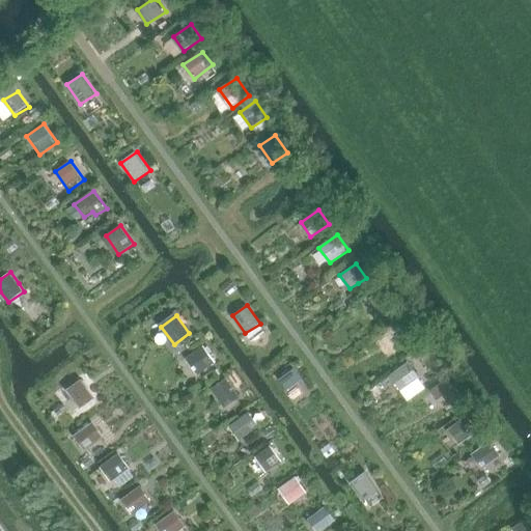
[(400,326),(386,336),(396,348),(410,338),(400,326)]
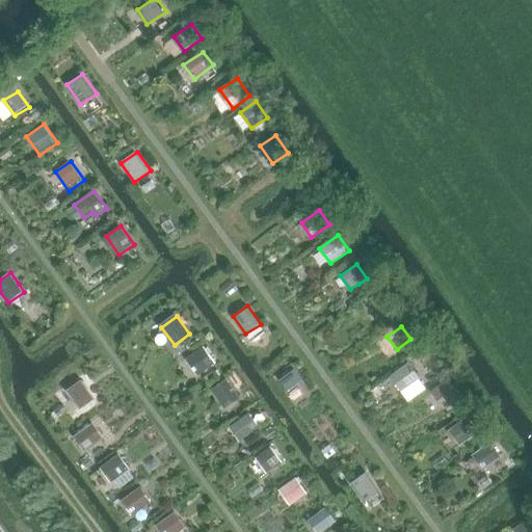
[(197,375),(215,363),(204,346),(185,358),(197,375)]
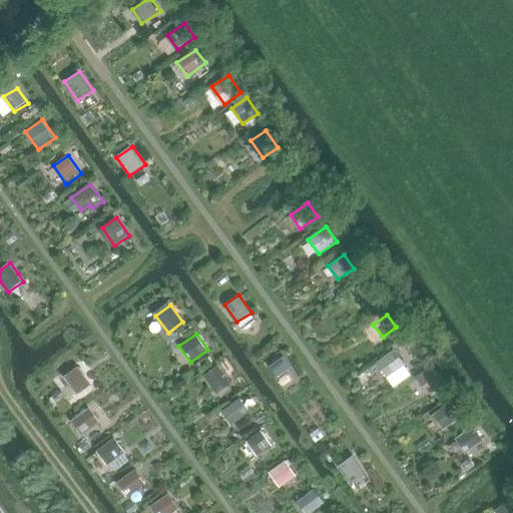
[(388,377),(406,365),(395,350),(377,363),(388,377)]
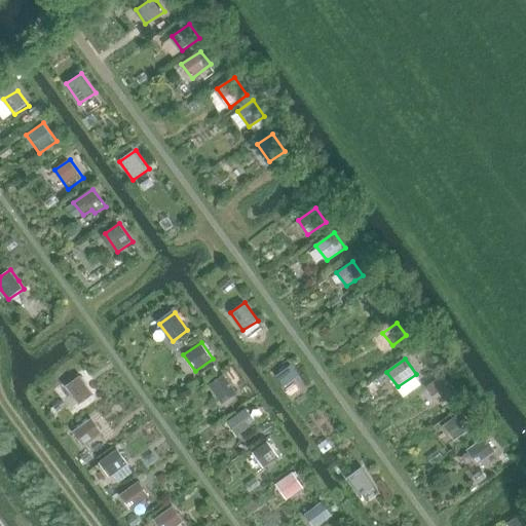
[(298,378),(289,366),(275,375),(285,388),(298,378)]
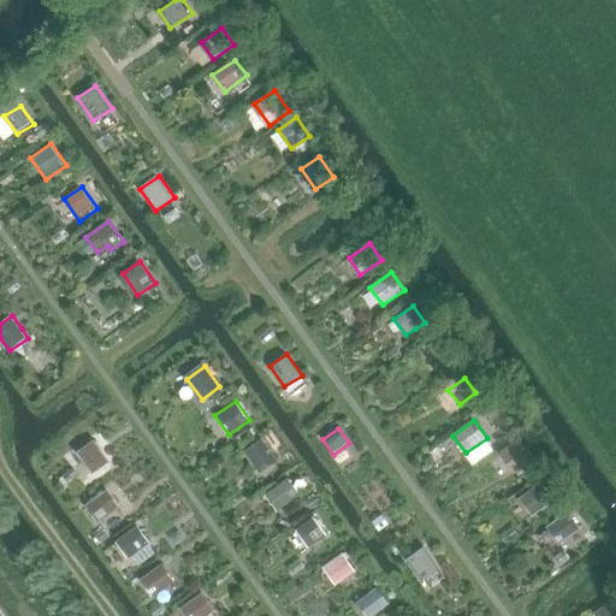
[(92,473),(117,456),(101,437),(77,454),(92,473)]
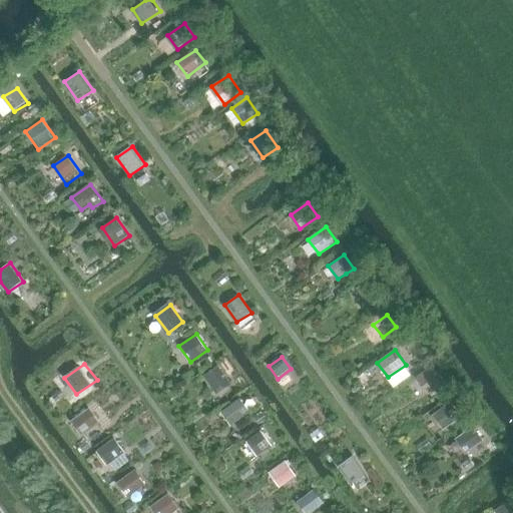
[(204,376),(216,394),(232,383),(218,365),(204,376)]
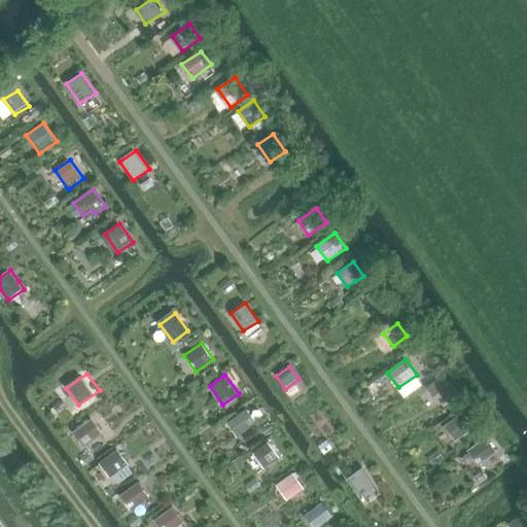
[(440,406),(454,395),(442,378),(427,387),(440,406)]
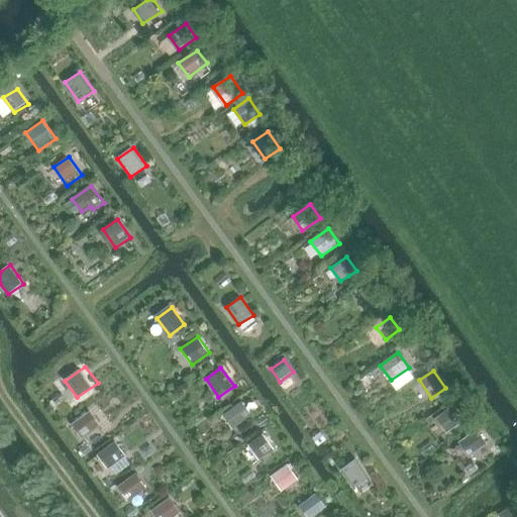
[(228,411),(239,426),(254,416),(243,401),(228,411)]
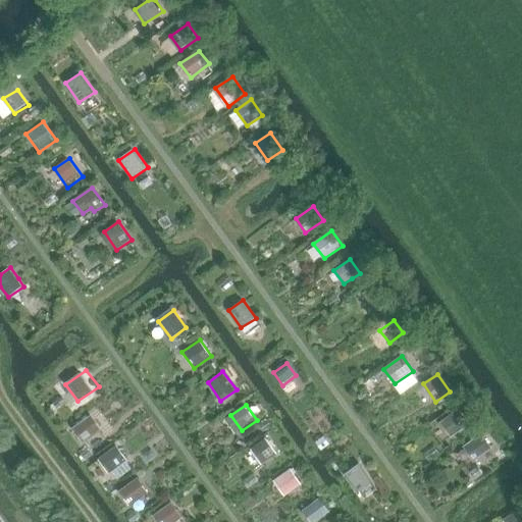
[(96,433),(114,420),(104,408),(87,420),(96,433)]
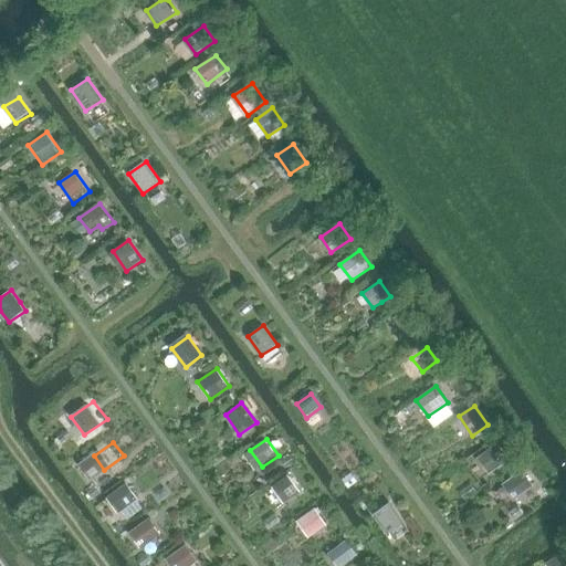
[(490,473),(510,460),(498,443),(478,458),(490,473)]
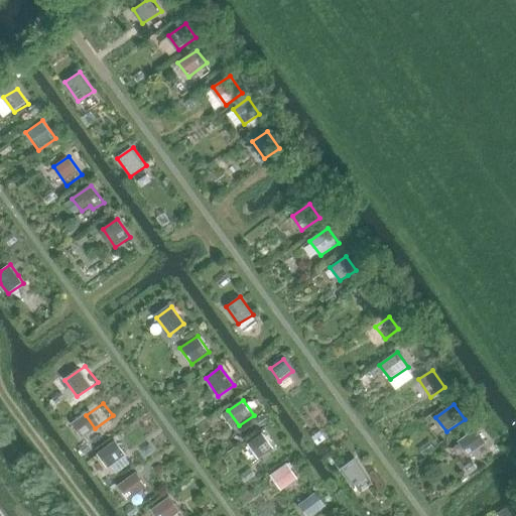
[(464,441),(473,455),(488,443),(478,430),(464,441)]
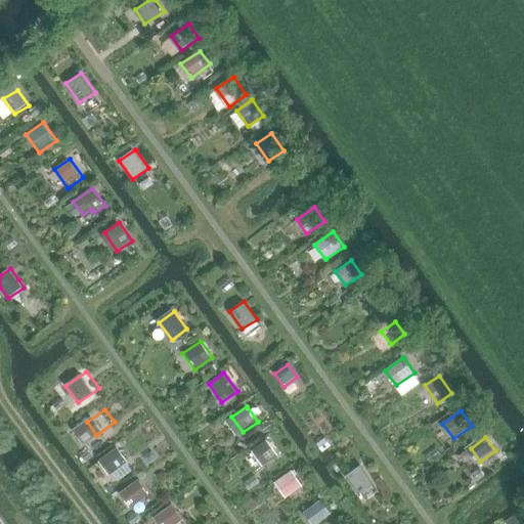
[(264,466),(278,455),(267,440),(252,450),(264,466)]
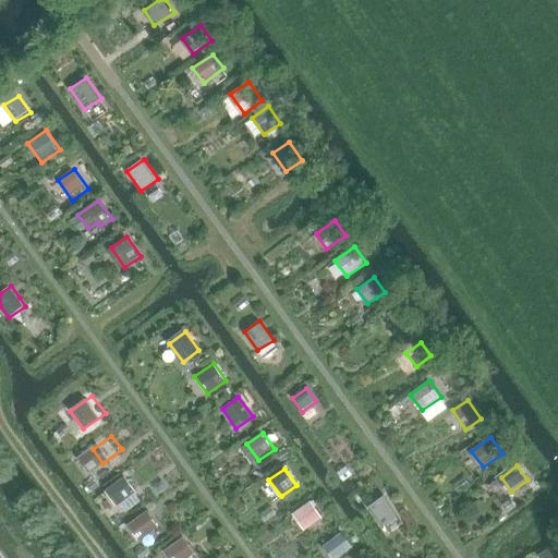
[(118,507),(137,492),(125,475),(106,489),(118,507)]
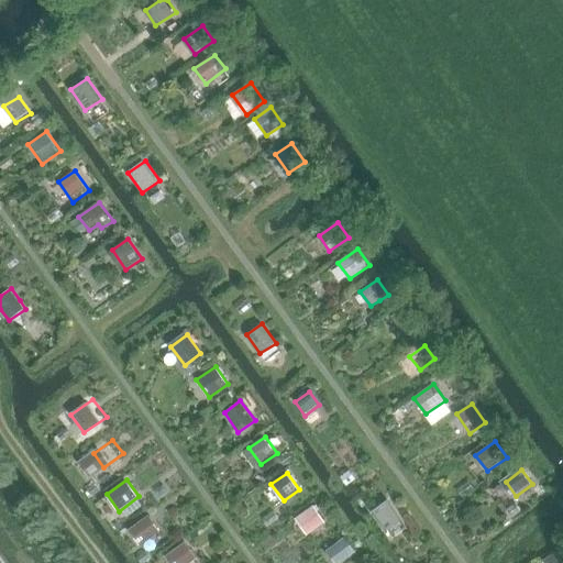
[(404,519),(389,499),(372,510),(386,531),(404,519)]
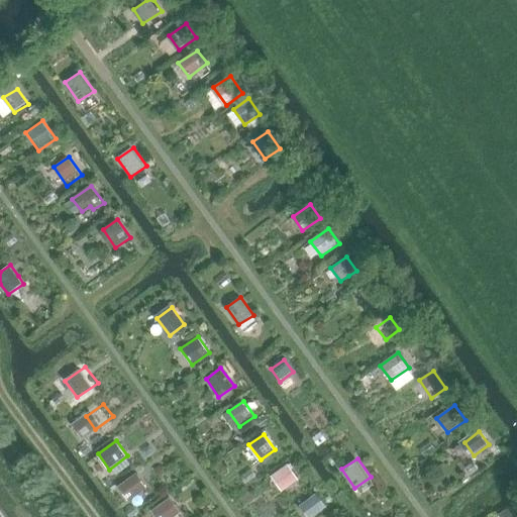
[(285,489),(299,480),(289,464),(274,475),(285,489)]
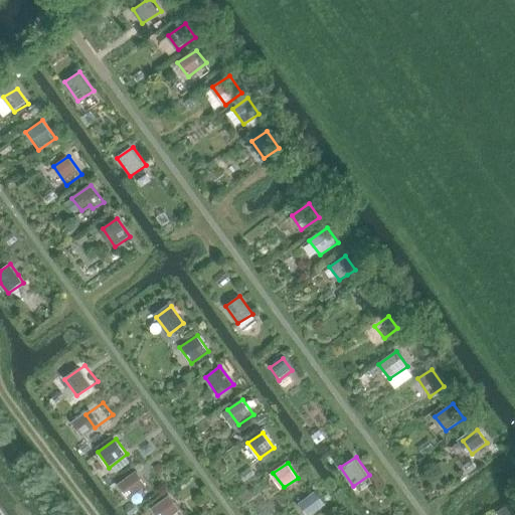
[(136,471),(118,484),(129,500),(148,486),(136,471)]
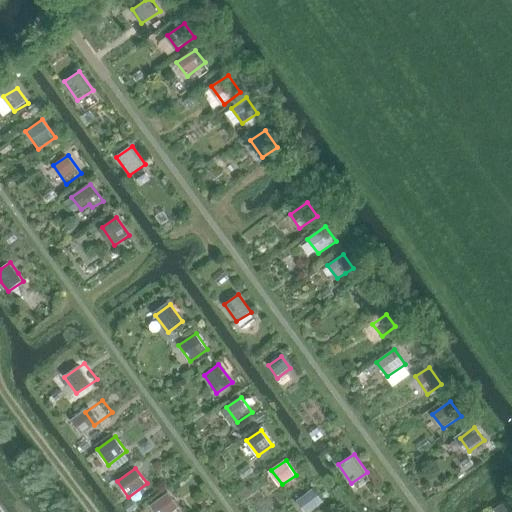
[(305,511),(311,511),(325,502),(316,488),(298,502),(305,511)]
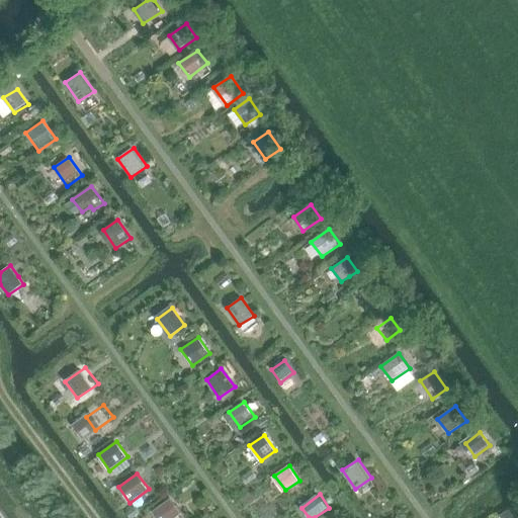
[(171,498),(152,510),(157,517),(175,517),(182,513),(171,498)]
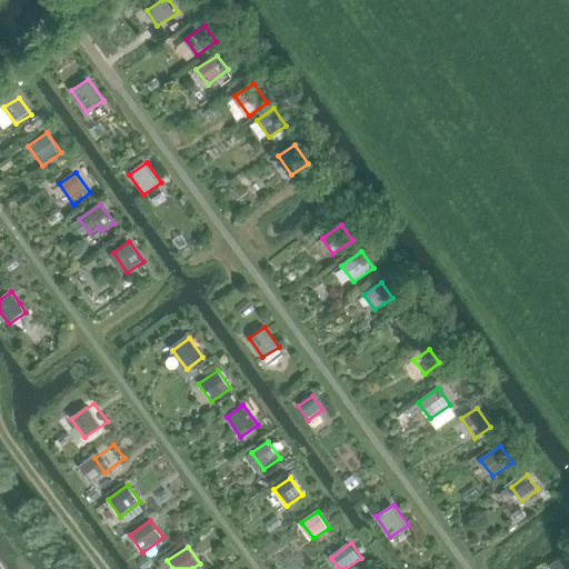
[(549,567),(550,568),(568,568),(568,567),(562,558),(549,567)]
